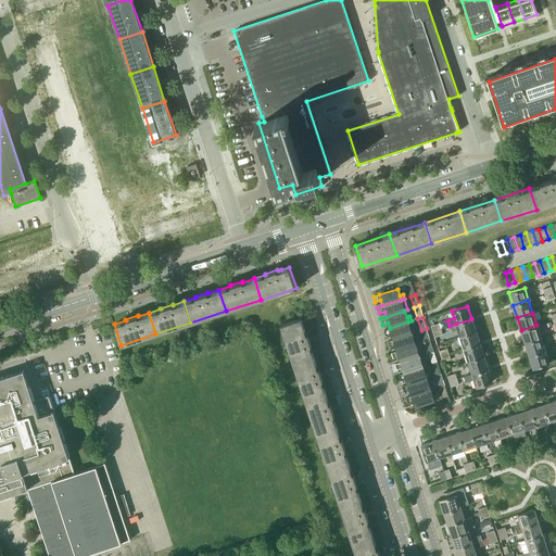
[(311,346),(312,346),(307,335),(306,335),(301,318),(279,325),(291,362),(313,354),(311,346)]
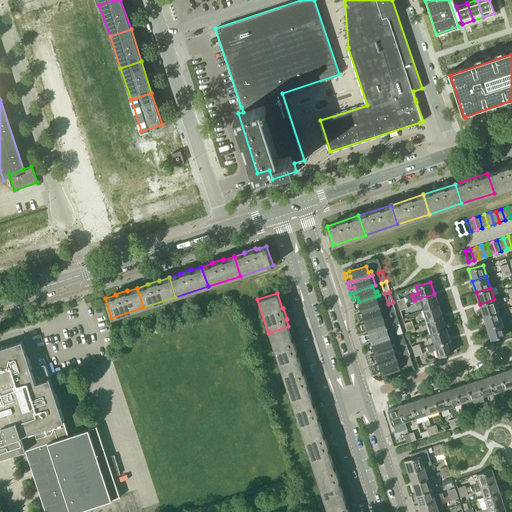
[(420,298),(424,310),(438,305),(434,294),(420,298)]
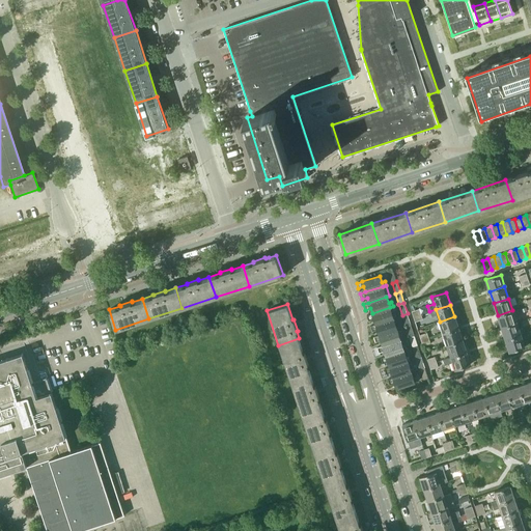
[(375,324),(393,318),(396,317),(395,313),(392,314),(390,307),(372,313),(367,315),(368,320),(373,318),(375,324)]
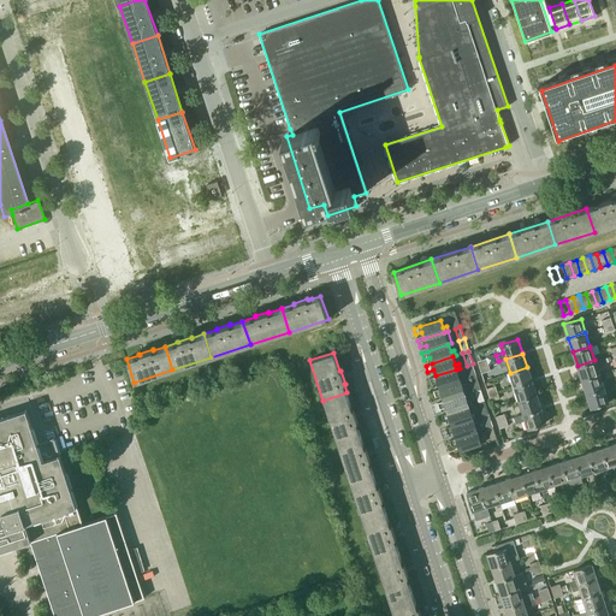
[(581,379),(599,374),(594,360),(578,366),(581,379)]
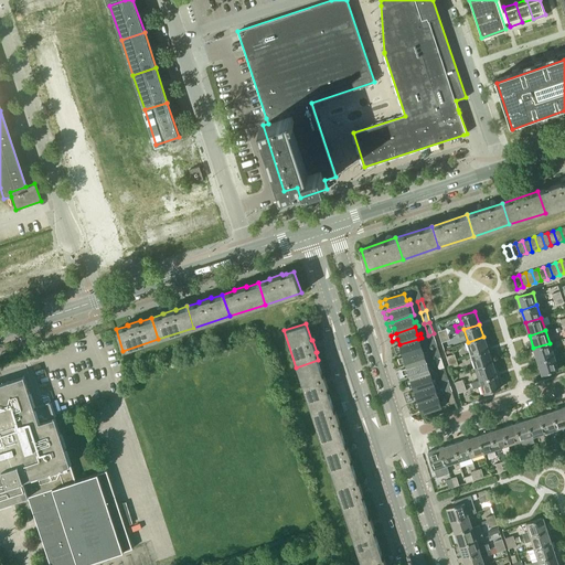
[(428,336),(432,347),(437,345),(434,333),(428,336)]
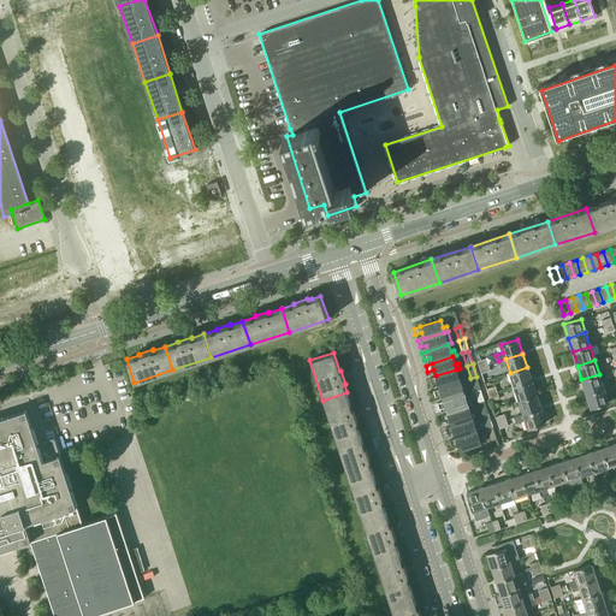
[(510,373),(514,386),(532,380),(527,367),(510,373)]
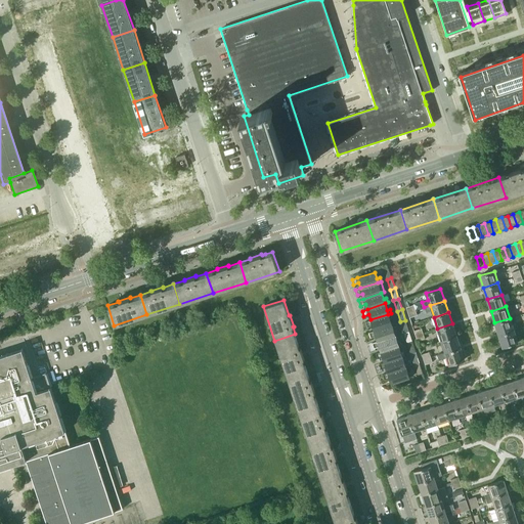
[(390,320),(388,314),(370,319),(365,321),(367,326),(373,324),(375,331),(392,324),(395,323),(393,319),(390,320)]
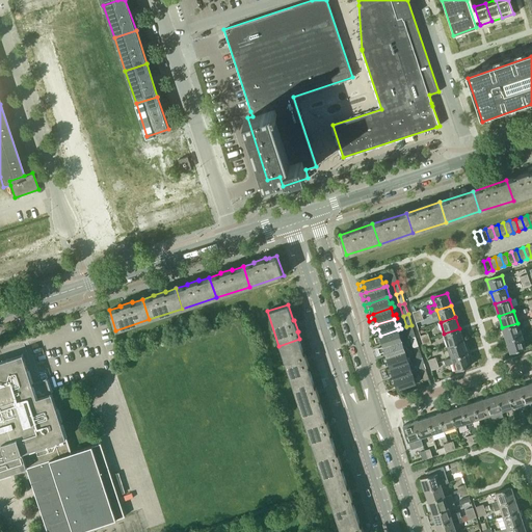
[(506,340),(521,335),(517,323),(502,327),(506,340)]
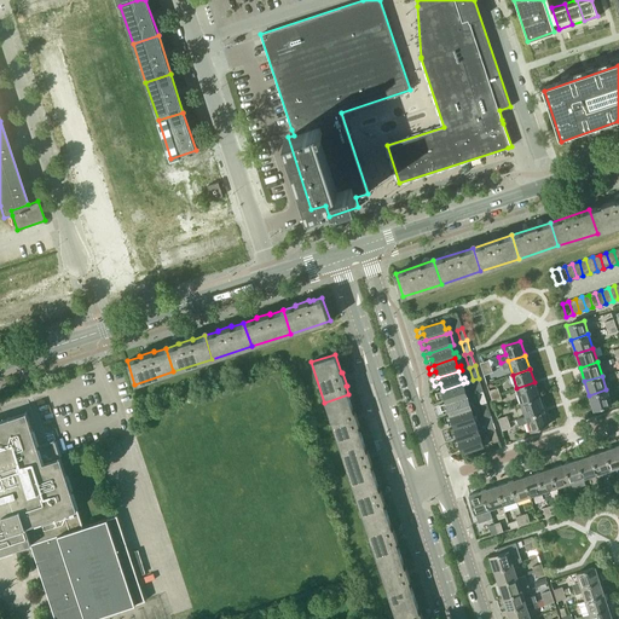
[(476,392),(482,391),(479,379),(473,380),(476,392)]
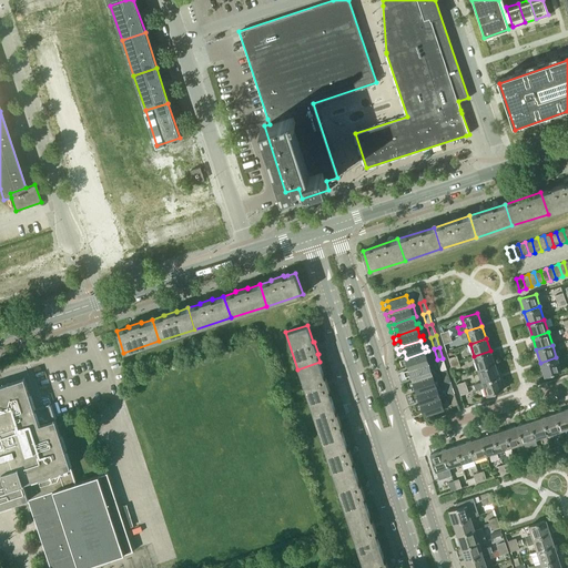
[(474,356),(478,369),(494,364),(490,351),(474,356)]
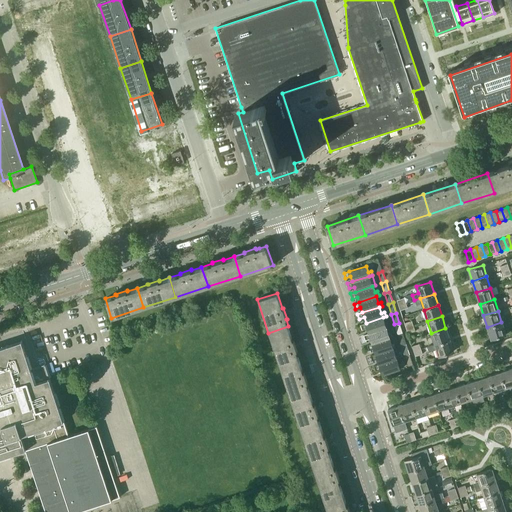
[(369,333),(386,327),(389,326),(388,322),(385,323),(383,317),(366,323),(360,324),(362,329),(367,328),(369,333)]
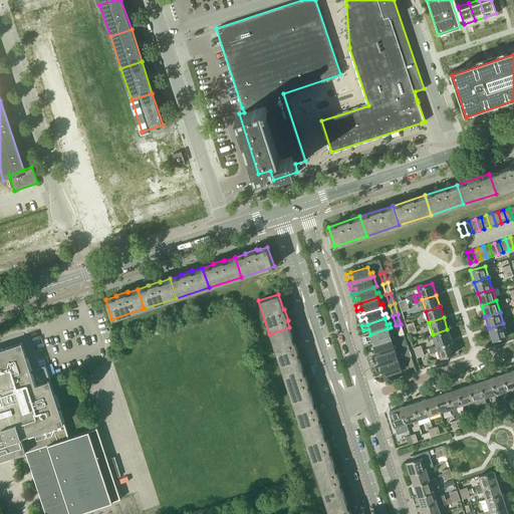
[(489,328),(493,340),(507,335),(503,323),(489,328)]
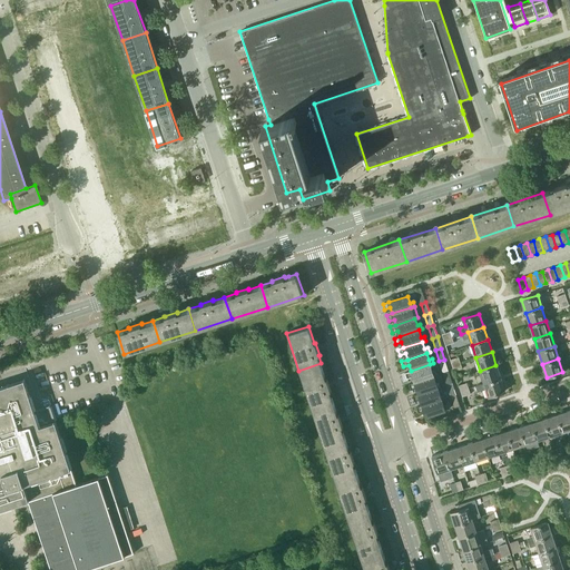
[(439,361),(443,373),(449,371),(444,360),(439,361)]
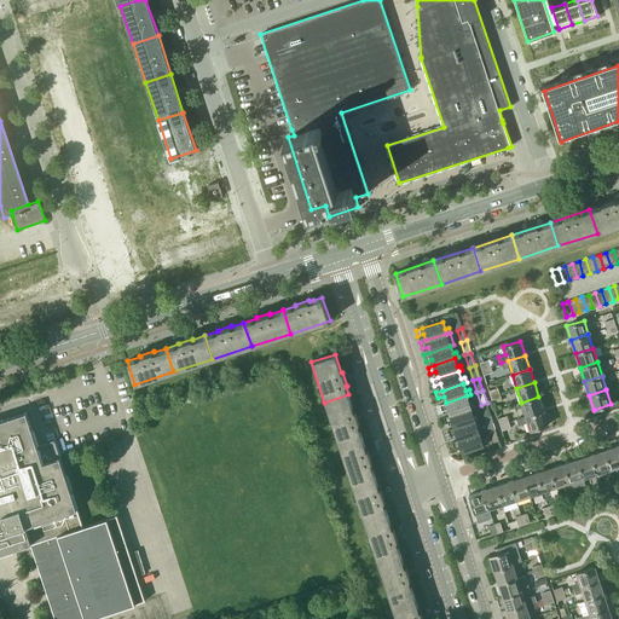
[(354,411),(348,394),(324,403),(337,443),(362,435),(359,424),(356,411),(354,411)]
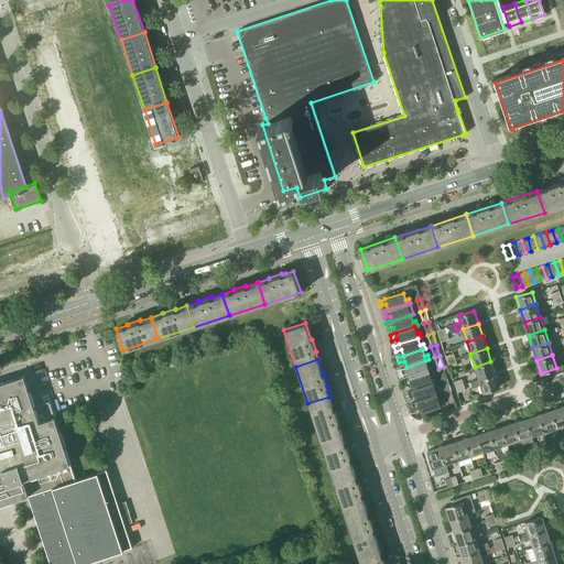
[(427,367),(425,360),(407,367),(401,369),(402,375),(409,372),(410,378),(430,372),(432,371),(431,366),(427,367)]
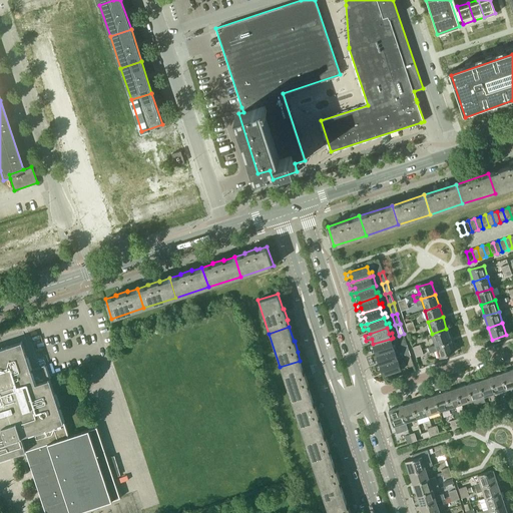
[(432,334),(436,345),(450,340),(446,329),(432,334)]
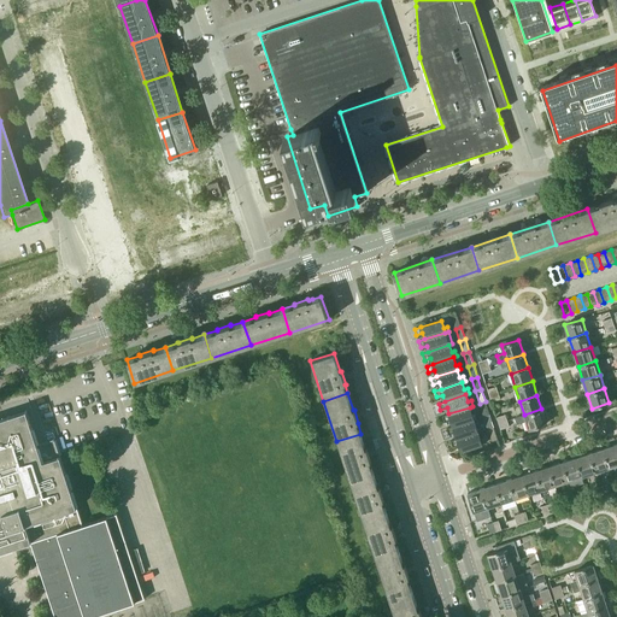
[(483,416),(489,413),(486,401),(480,404),(483,416)]
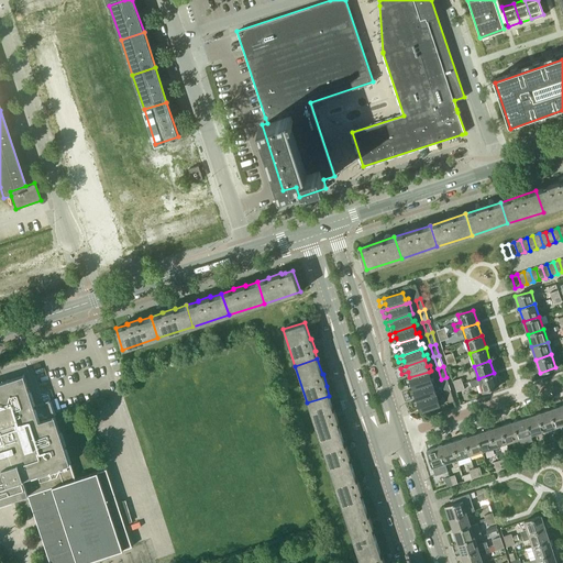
[(430,377),(429,372),(409,377),(404,379),(406,385),(411,383),(414,388),(432,383),(435,382),(433,376),(430,377)]
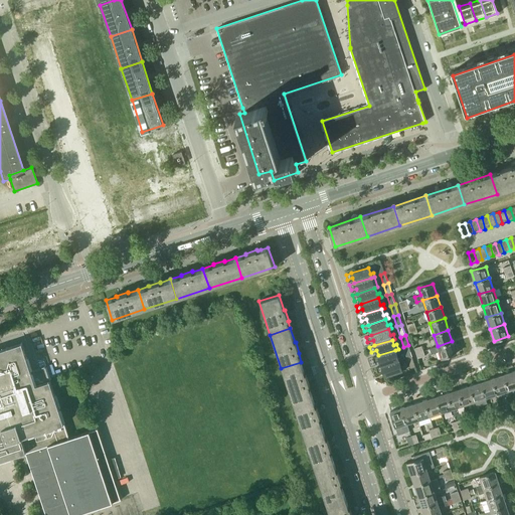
[(456,353),(452,341),(438,346),(430,349),(432,354),(440,352),(442,358),(456,353)]
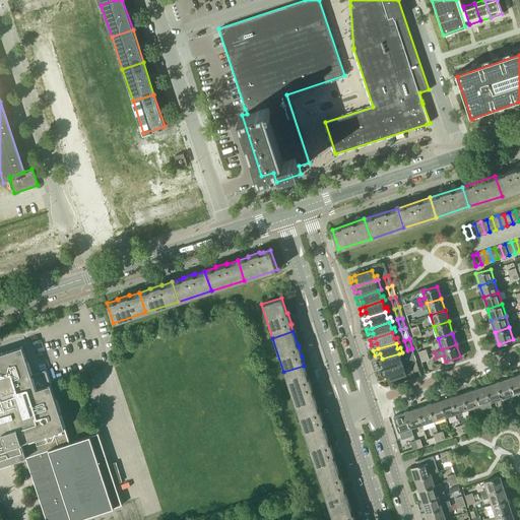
[(0,464),(25,456),(47,519),(72,519),(121,504),(98,433),(69,442),(46,370),(31,375),(21,345),(0,352),(0,464)]
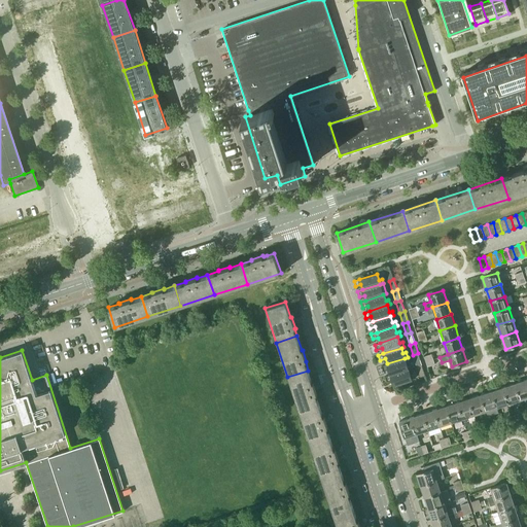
[(413,355),(416,365),(421,364),(418,353),(413,355)]
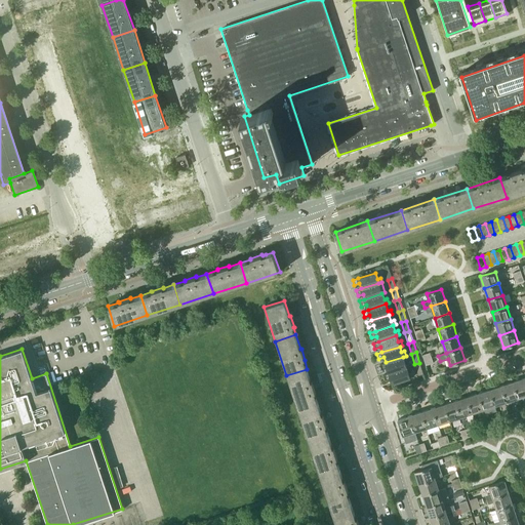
[(389,373),(406,367),(403,357),(386,362),(380,364),(381,369),(387,367),(389,373)]
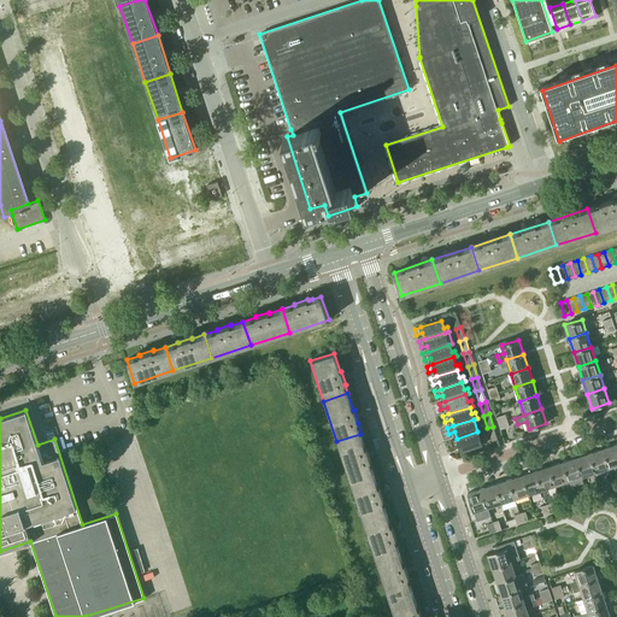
[(492,441),(497,440),(498,439),(493,427),(487,428),(492,441)]
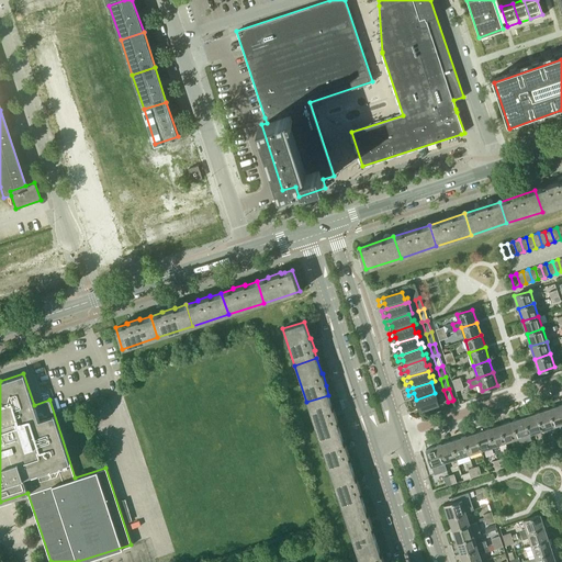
[(437,400),(435,393),(416,400),(411,401),(413,406),(418,405),(420,411),(439,405),(442,404),(440,398),(437,400)]
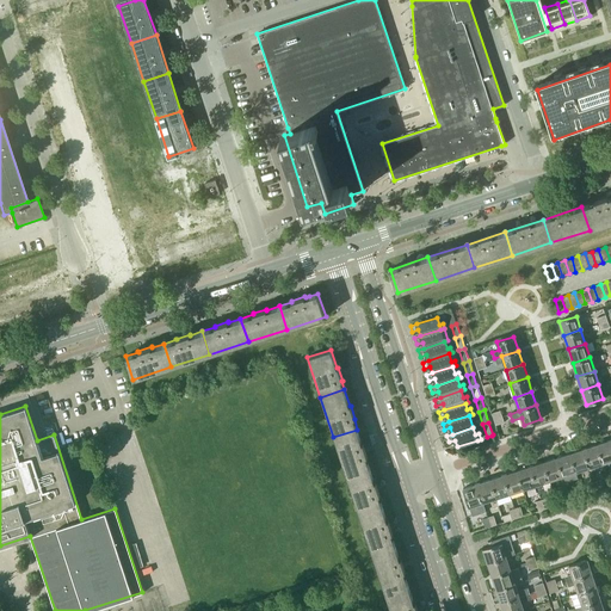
[(357,430),(333,437),(346,477),(370,469),(366,458),(368,457),(363,444),(362,444),(357,430)]
